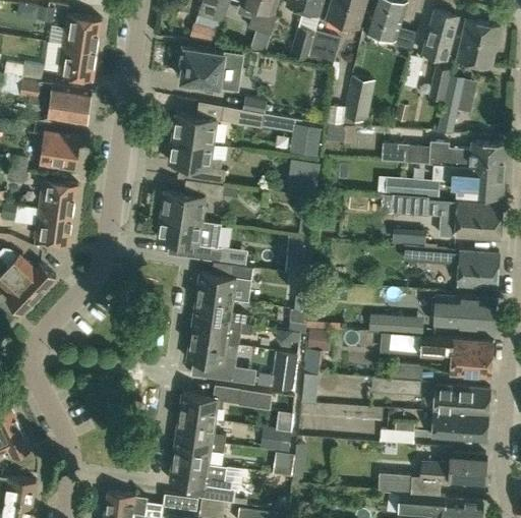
[(204,0),(198,16),(222,23),(229,0),(204,0)]
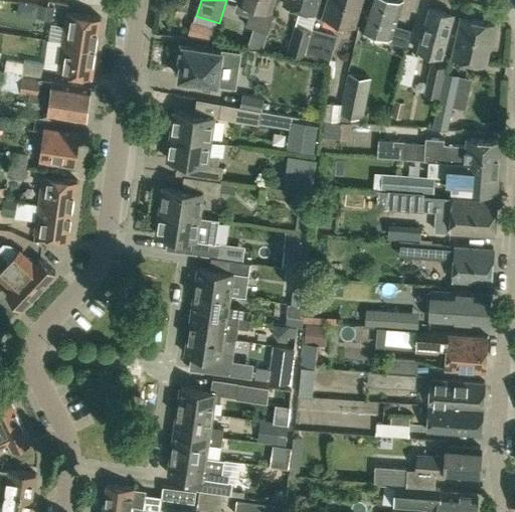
[(245,28),(268,35),(274,13),(270,12),(274,0),(237,0),(237,2),(252,6),(245,28)]
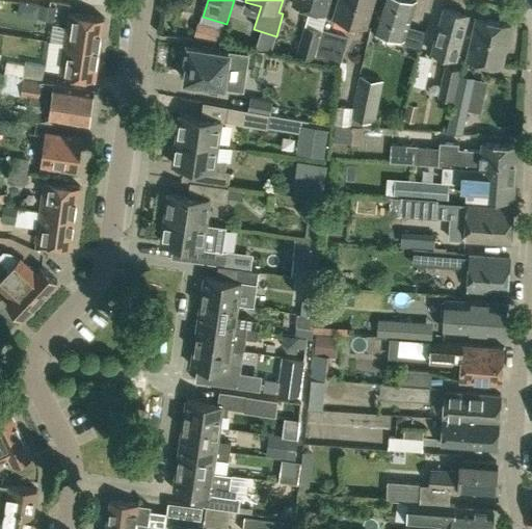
[(324,15),(328,0),(293,0),(292,5),(324,15)]
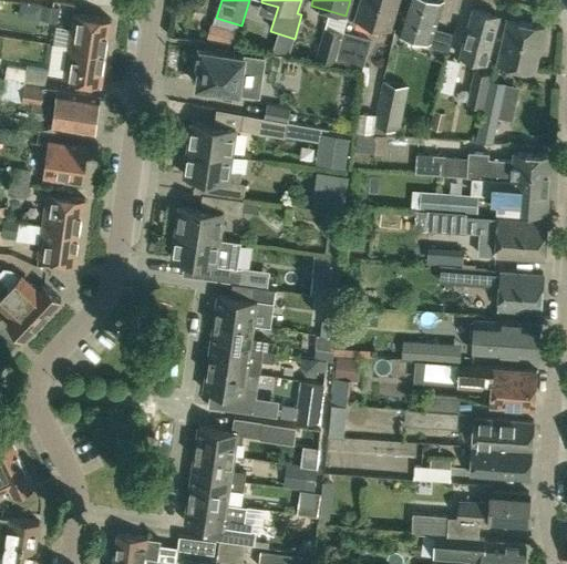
[(390,32),(399,0),(359,0),(352,20),(390,32)]
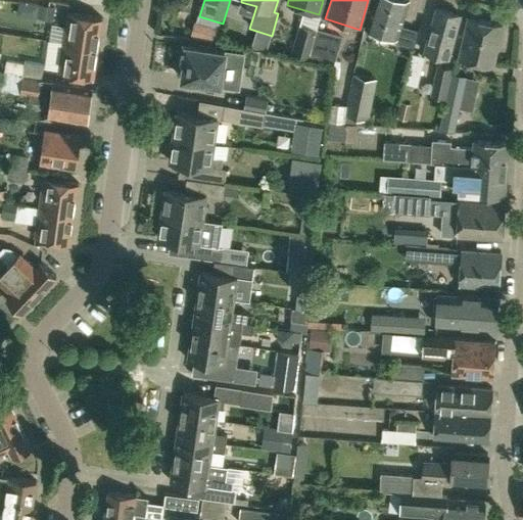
[(397,39),(409,2),(402,0),(374,0),(366,29),(397,39)]
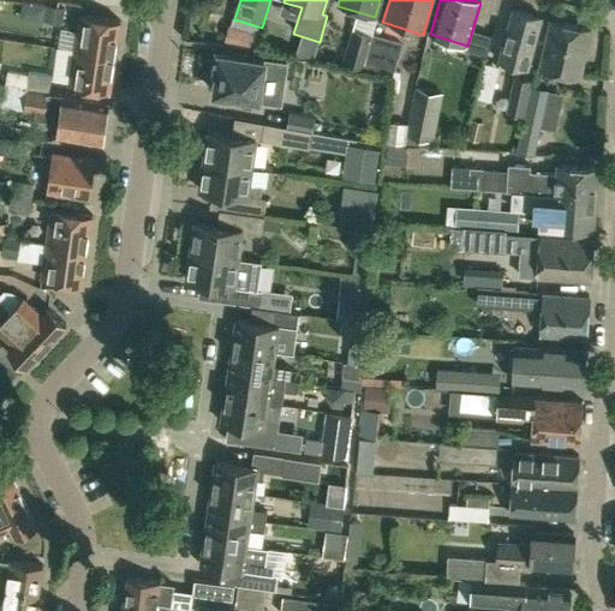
[(526,69),(541,17),(511,10),(497,61),(526,69)]
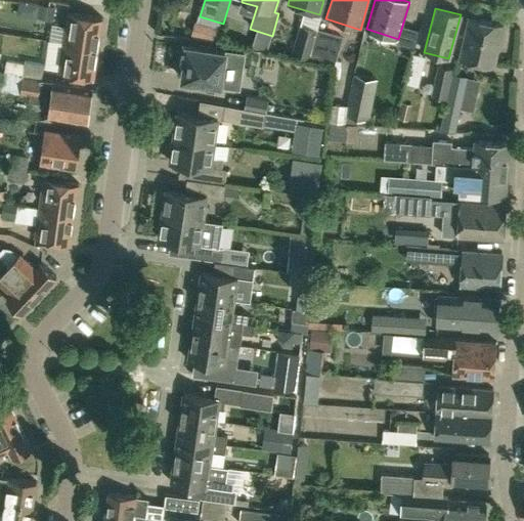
[(69,14),(63,45),(98,50),(103,19),(69,14)]
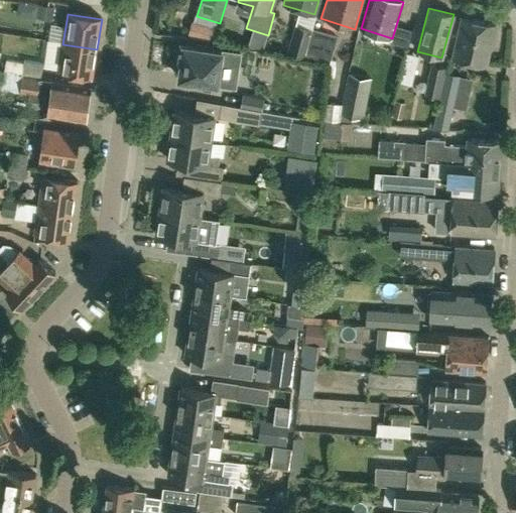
[(486,68),(496,26),(463,19),(453,59),(486,68)]
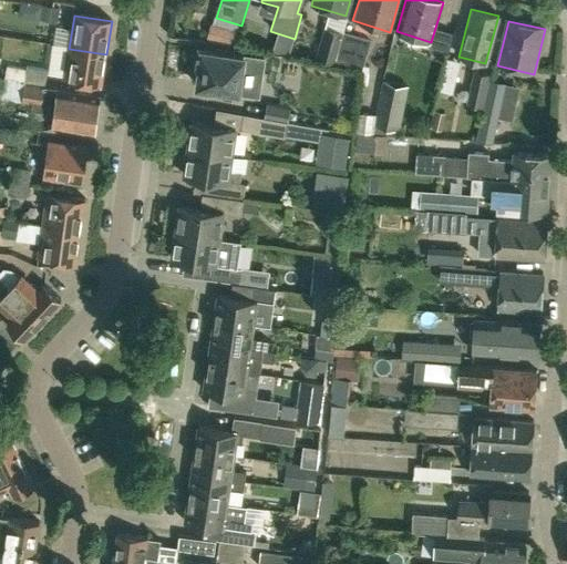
[(327,30),(318,60),(336,64),(343,36),(327,30)]
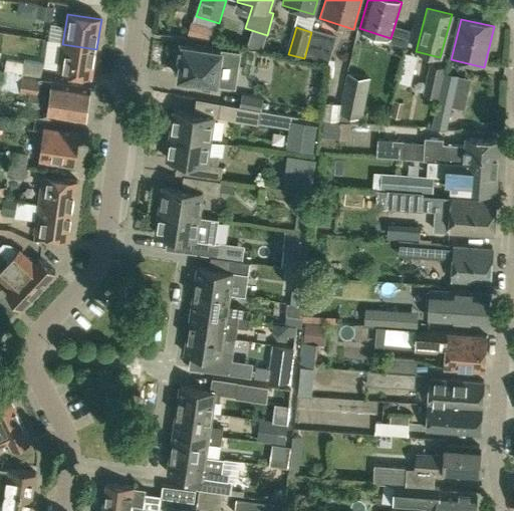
[(311,32),(304,58),(329,65),(336,38),(311,31),(311,32)]
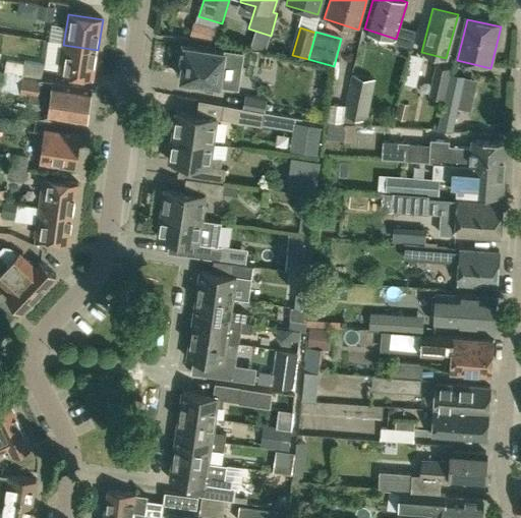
[(94,79),(98,50),(63,45),(59,74),(94,79)]
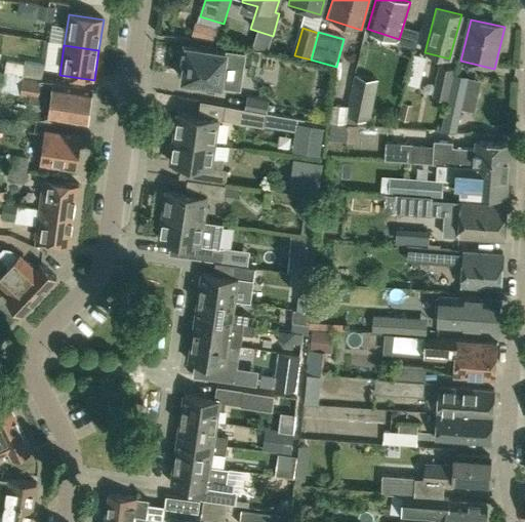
[(237,72),(239,58),(227,56),(227,53),(188,48),(187,51),(183,50),(182,62),(185,63),(183,81),(206,85),(205,90),(216,91),(217,87),(221,87),(225,70),(237,72)]
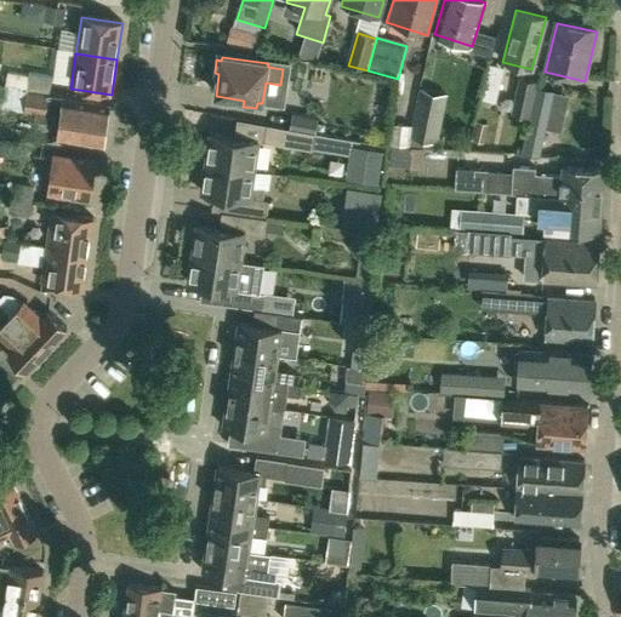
[(482,100),(496,103),(505,68),(490,64),(482,100)]
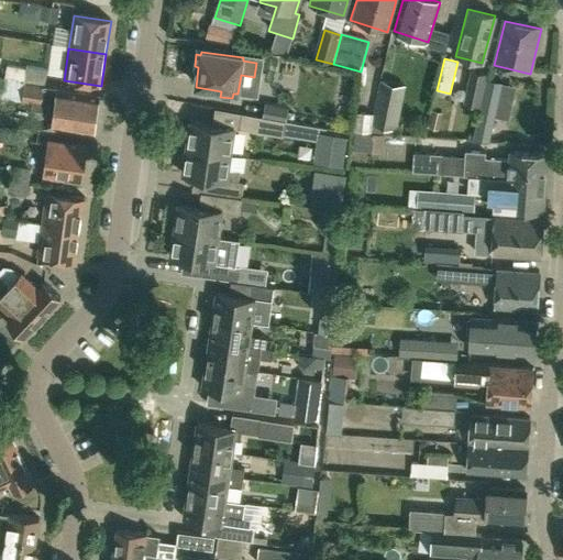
[(484,74),(470,70),(463,102),(476,106),(484,74)]
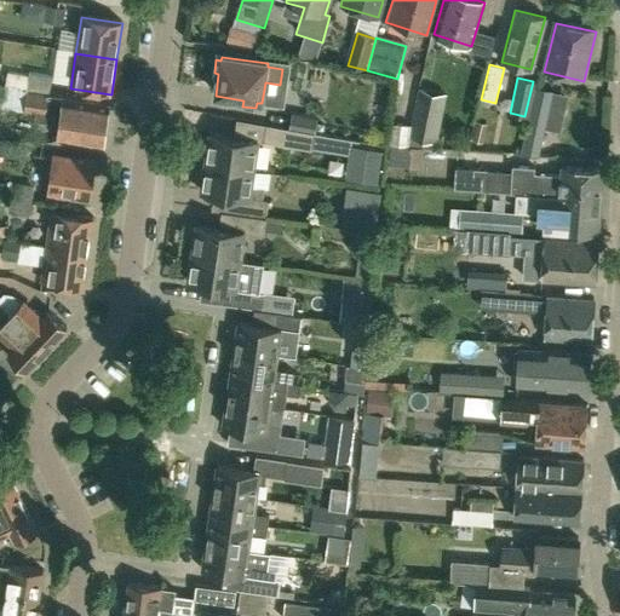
[(23,115),(36,117),(35,124),(45,125),(45,124),(61,126),(58,140),(104,148),(110,107),(64,101),(64,98),(27,93),(0,88),(0,110),(23,114),(23,115)]
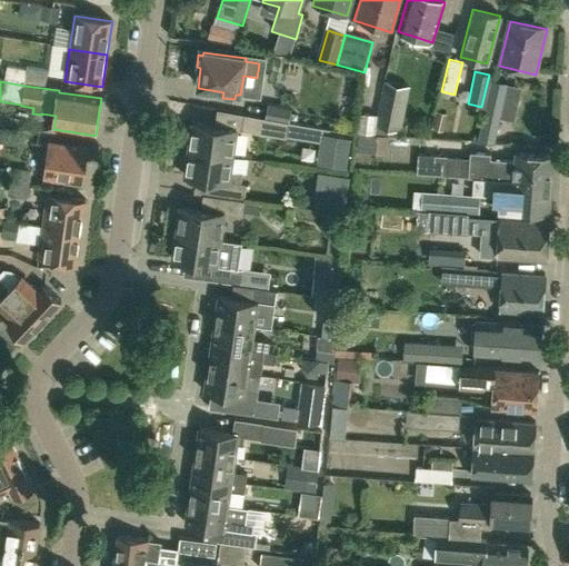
[(478,144),(493,145),(499,120),(507,85),(491,81),(478,144)]
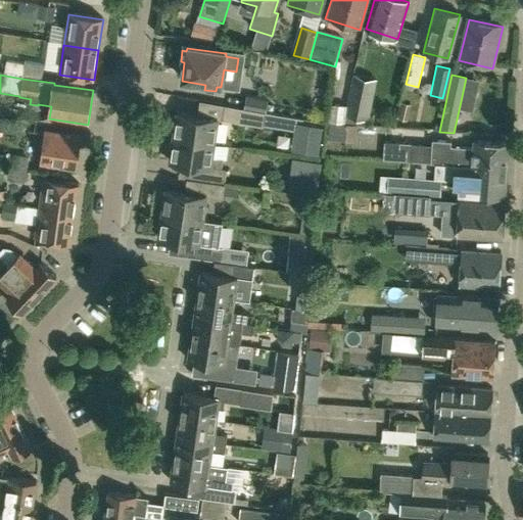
[(352,77),(344,117),(369,123),(377,81),(352,77)]
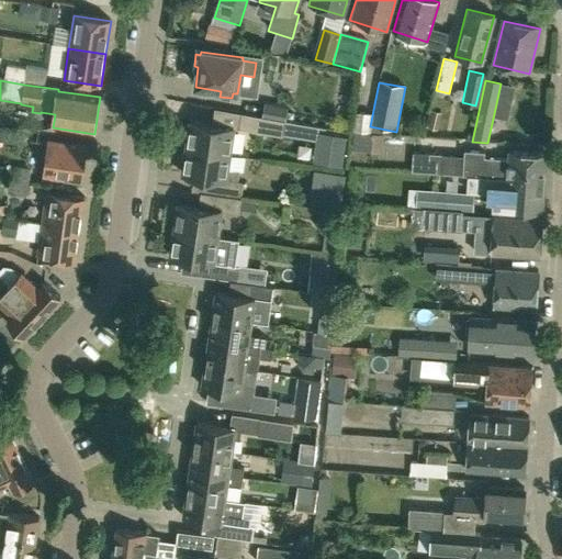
[(285,107),(263,103),(261,116),(283,120),(285,107)]
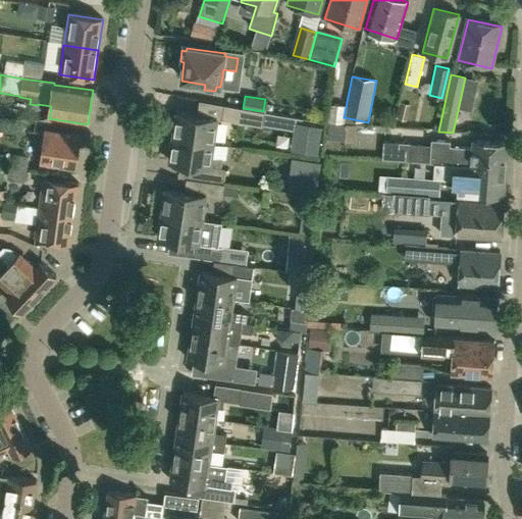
[(221,122),(263,130),(265,115),(224,107),(221,122)]
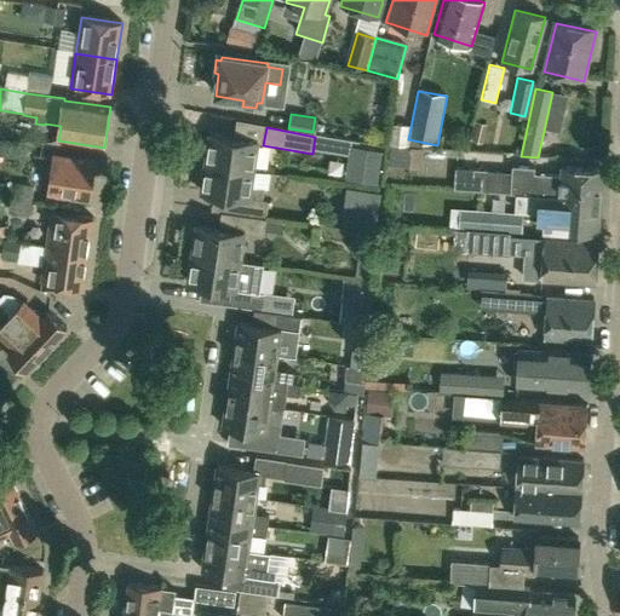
[(206,161),(206,166),(254,173),(258,144),(210,137),(208,149),(206,151),(205,159),(206,161)]
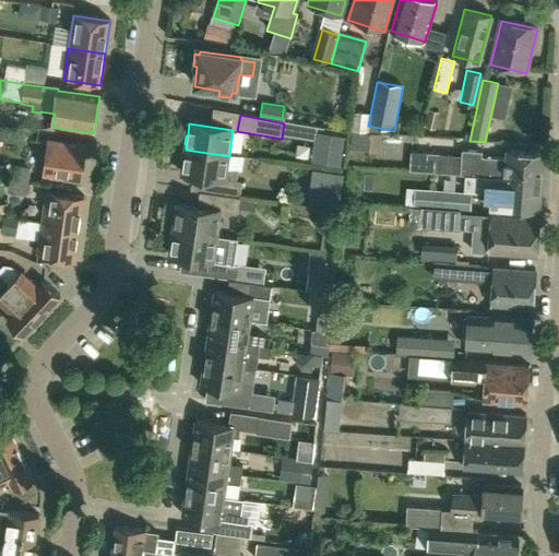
[(0,127),(0,142),(23,145),(25,131),(0,127)]
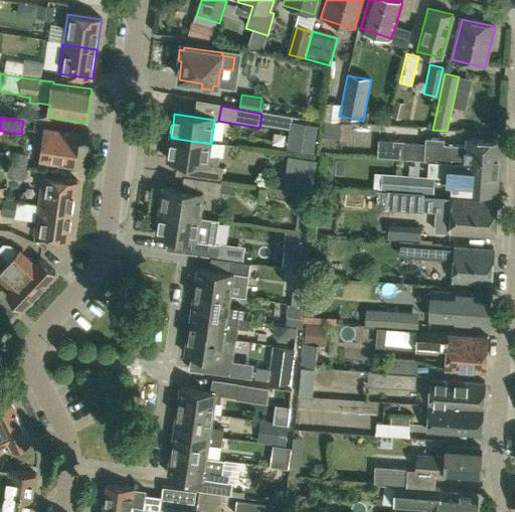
[(344,121),(344,137),(360,138),(360,122),(344,121)]
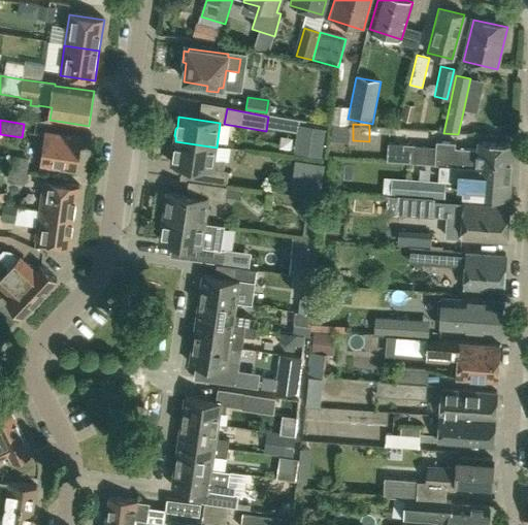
[(77,173),(83,139),(45,134),(41,168),(77,173)]
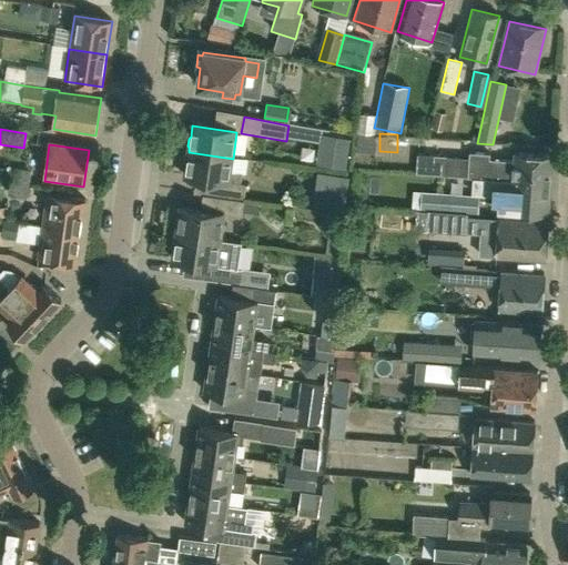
[(219,183),(216,199),(244,203),(246,188),(241,187),(242,175),(231,174),(233,159),(189,152),(188,158),(185,159),(184,164),(186,168),(184,179),(219,183)]
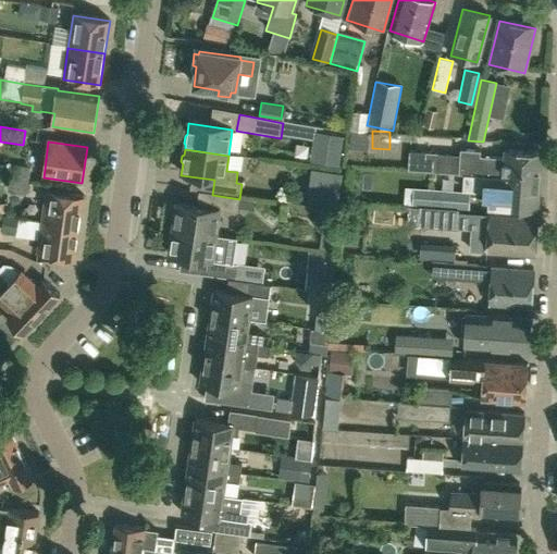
[(460,175),(469,176),(541,182),(542,154),(505,151),(505,160),(481,158),(482,152),(461,151),(460,175)]
